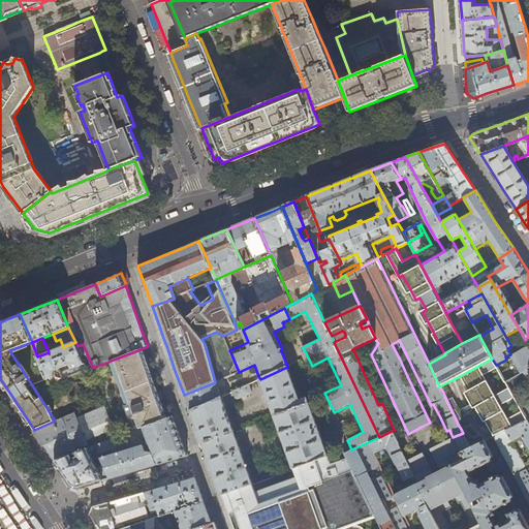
[(88,370),(87,370),(49,384),(37,356),(32,342),(9,350),(55,421),(99,402),(88,370)]
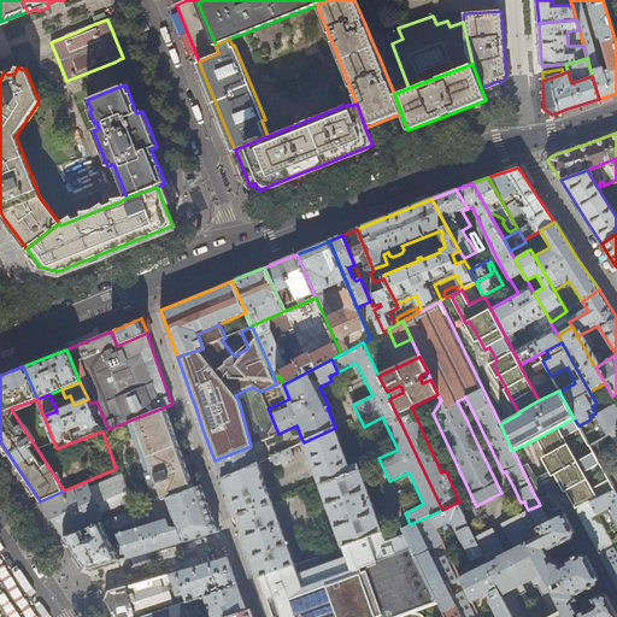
[(57,448),(101,432),(99,425),(95,416),(90,404),(88,399),(74,405),(57,411),(43,416),(57,448)]
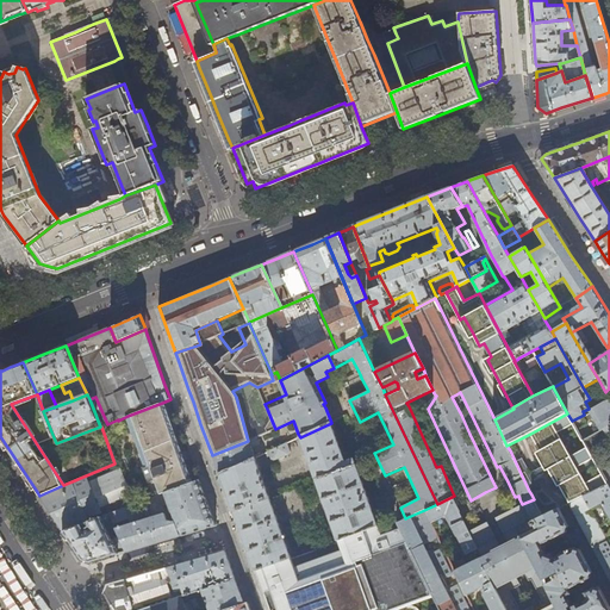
[(609,400),(609,399),(590,410),(602,431),(607,429),(609,425),(609,400)]
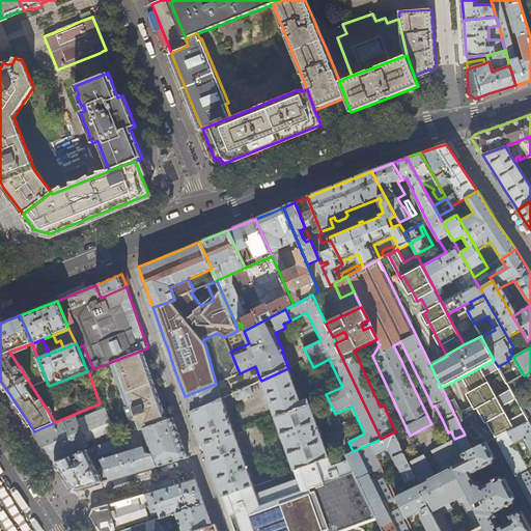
[(143,429),(167,420),(162,404),(152,381),(141,351),(111,362),(114,369),(113,369),(123,393),(123,394),(122,395),(132,419),(138,417),(142,429),(143,429)]
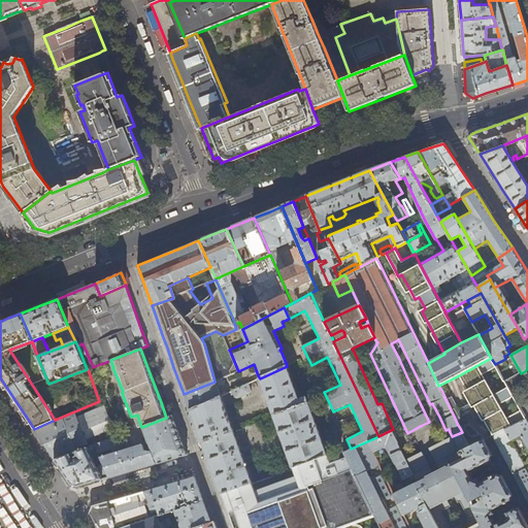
[(493,435),(526,420),(521,411),(506,419),(499,404),(514,397),(507,387),(494,395),(483,374),(496,367),(495,364),(491,358),(459,375),(493,435)]
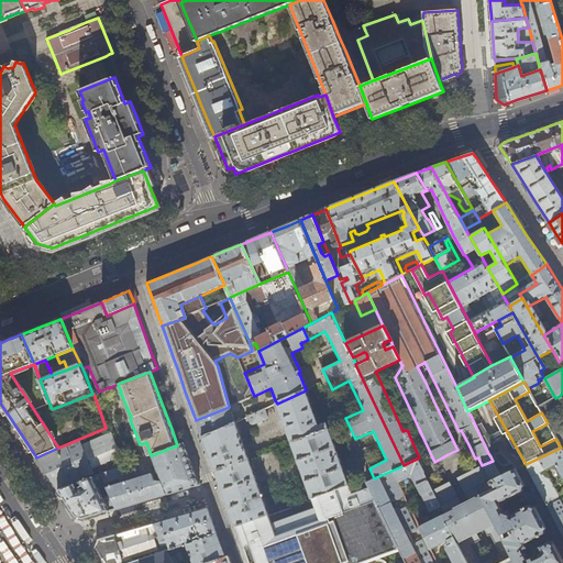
[(311,498),(349,485),(327,423),(319,426),(306,390),(277,404),(311,498)]
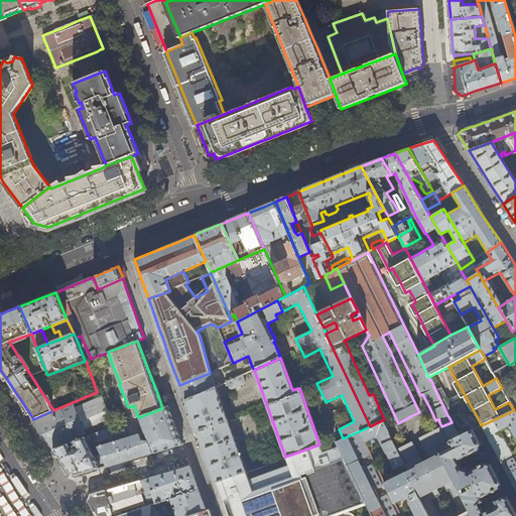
[(185,400),(215,387),(214,383),(210,373),(179,385),(183,396),(184,401),(185,400)]
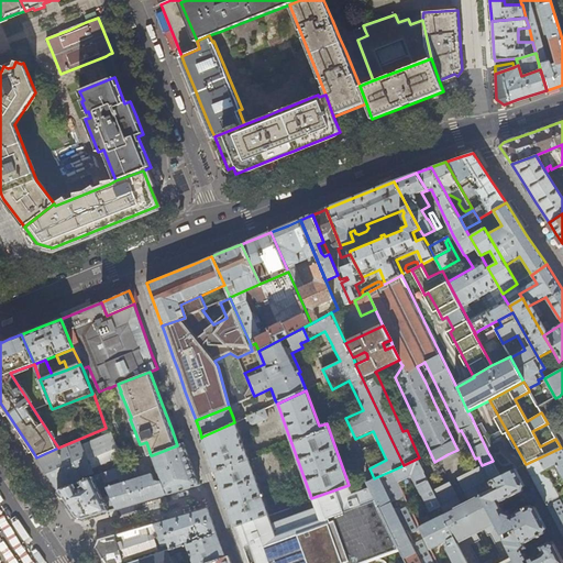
[(250,424),(252,426),(267,419),(267,417),(265,409),(244,418),(245,421),(249,420),(250,424)]
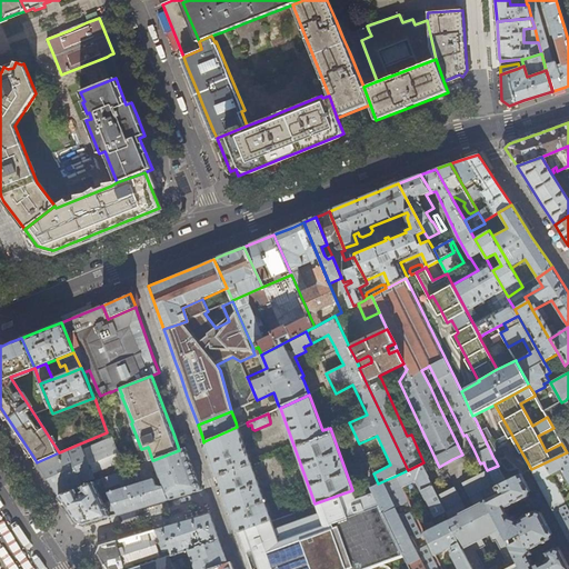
[(493,458),(501,455),(482,419),(481,419),(476,420),(493,458)]
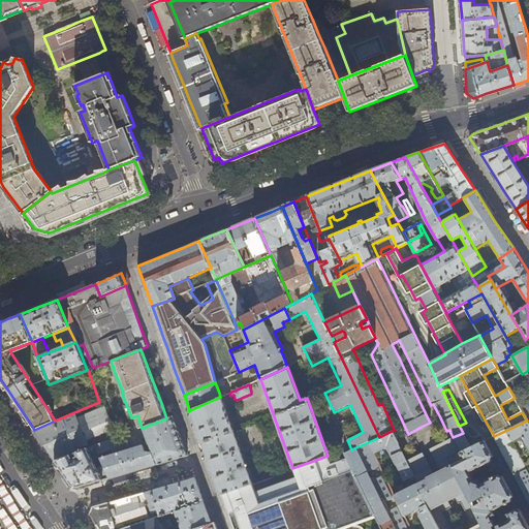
[(220,397),(190,410),(199,435),(211,467),(221,495),(252,484),(221,397),(220,397)]
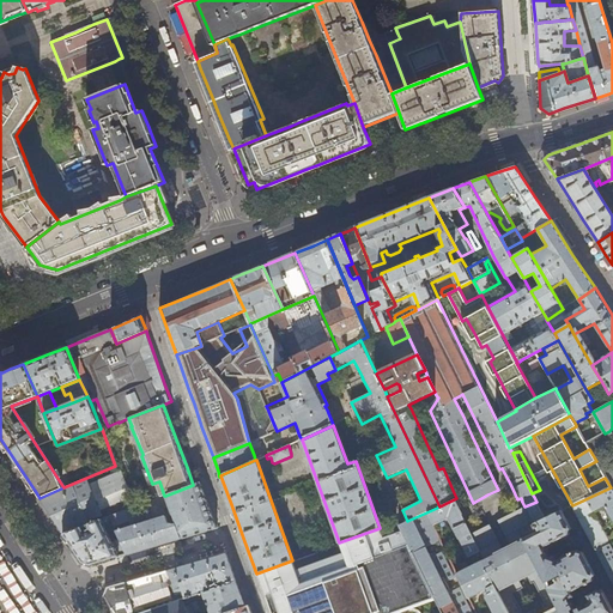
[(64,534),(98,521),(96,517),(134,502),(117,465),(115,466),(64,487),(40,498),(48,510),(61,530),(64,534)]
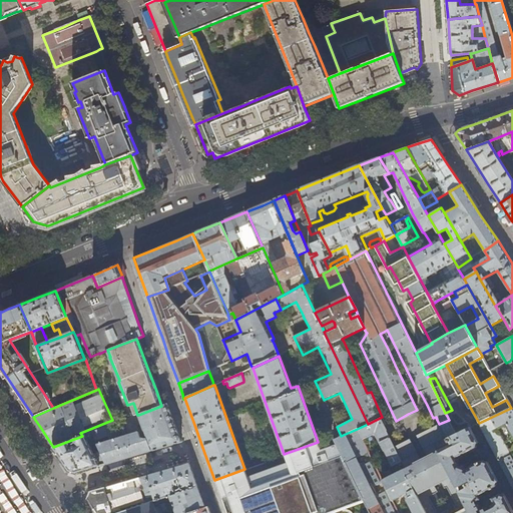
[(146,438),(147,438),(151,451),(181,442),(174,423),(167,404),(161,406),(138,415),(141,423),(146,438)]
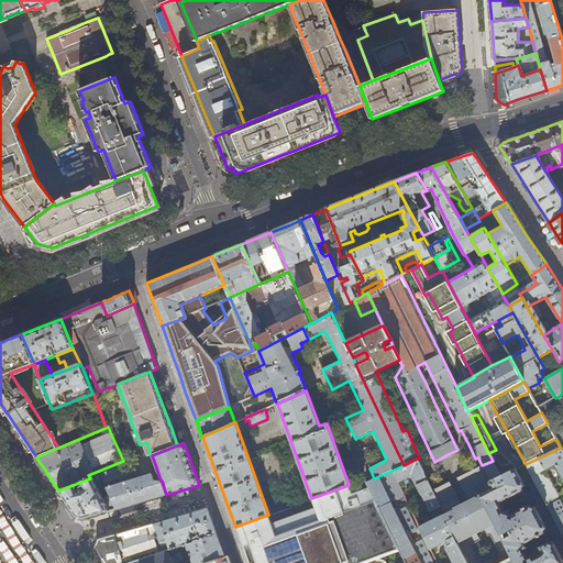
[(562,452),(561,448),(526,464),(562,536),(562,505),(543,470),(555,464),(562,479),(562,452)]
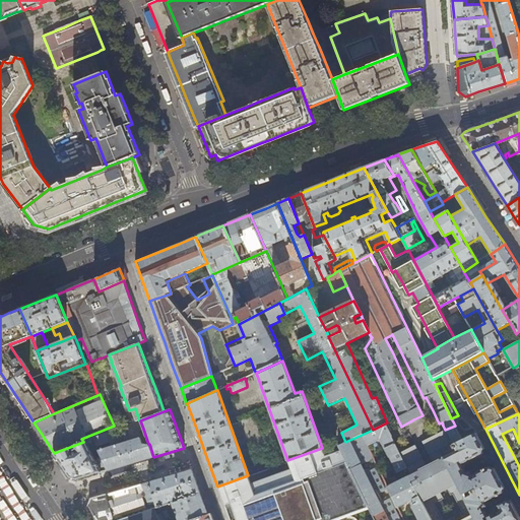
[(96,446),(143,429),(140,420),(139,420),(93,439),(96,446)]
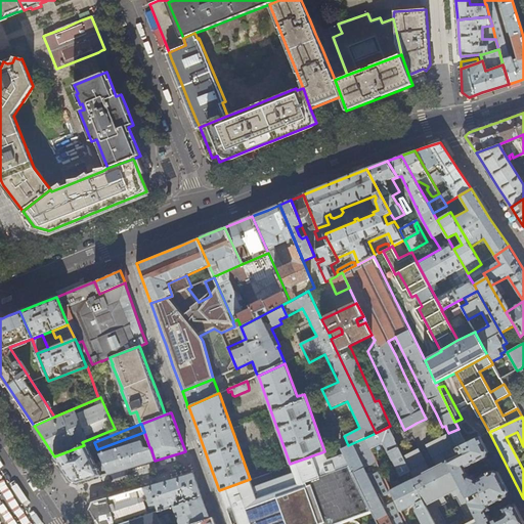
[(403,455),(388,427),(376,433),(364,438),(407,523),(436,523),(415,479),(404,483),(401,478),(411,474),(403,455)]
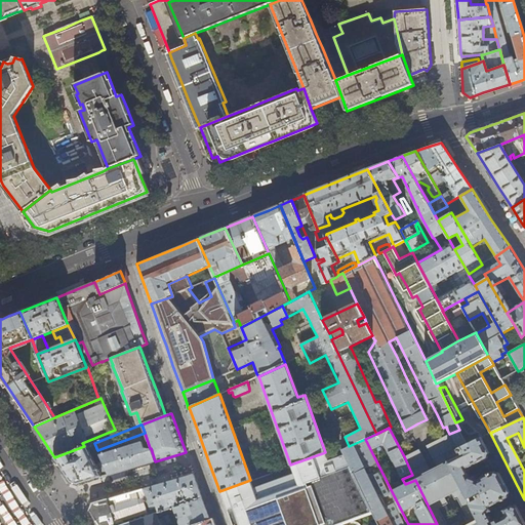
[(431,471),(419,449),(404,456),(412,475),(415,480),(437,524),(480,524),(470,502),(468,498),(444,455),(467,444),(459,430),(449,434),(427,445),(438,467),(435,469),(431,471)]
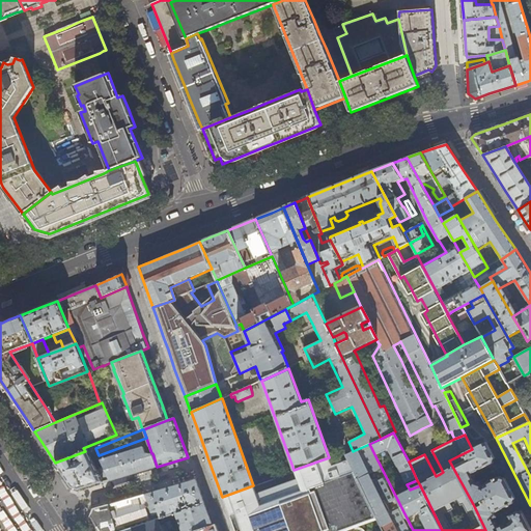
[(486,443),(472,449),(449,460),(473,504),(480,501),(482,505),(475,508),(485,530),(530,530),(530,529),(523,513),(518,511),(509,515),(511,521),(498,528),(493,519),(496,516),(494,512),(506,506),(507,506),(509,506),(508,505),(512,503),(514,498),(505,479),(500,477),(497,478),(496,477),(495,478),(493,479),(493,480),(481,486),(479,481),(475,483),(470,474),(492,463),(494,457),(486,443)]
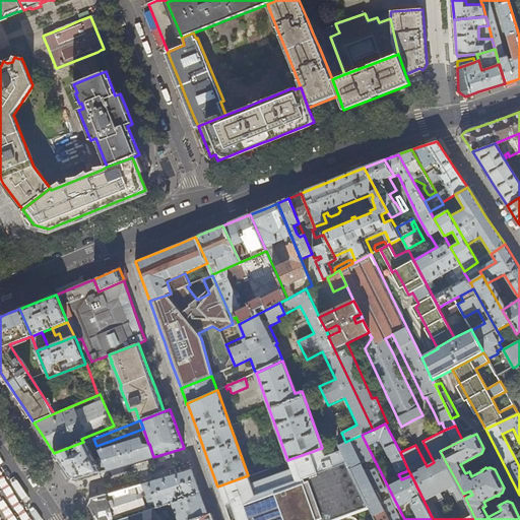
[(345,442),(339,445),(370,508),(375,519),(404,519),(362,435),(345,442)]
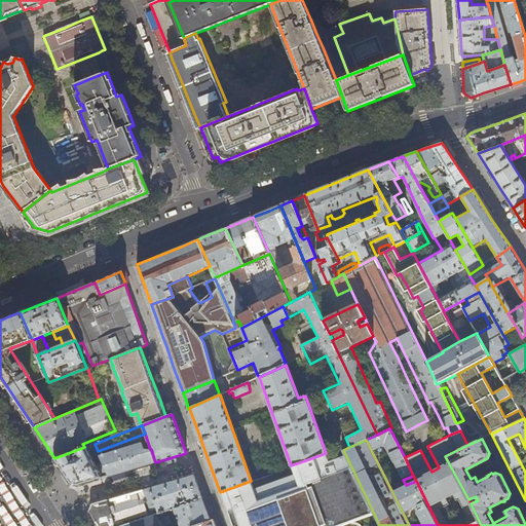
[(129,470),(155,462),(151,449),(150,449),(145,448),(142,442),(100,455),(110,476),(129,470)]
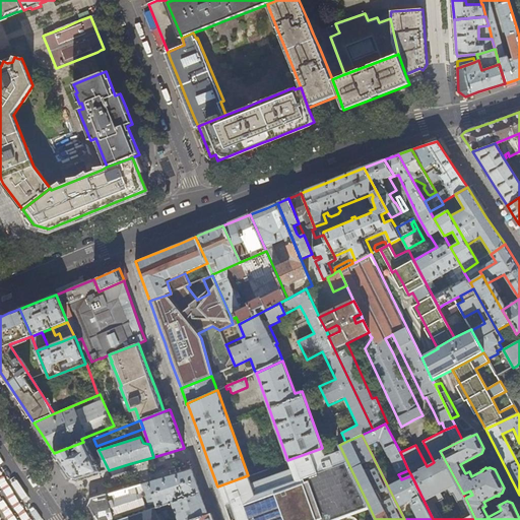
[(258,471),(278,464),(269,437),(249,444),(258,471)]
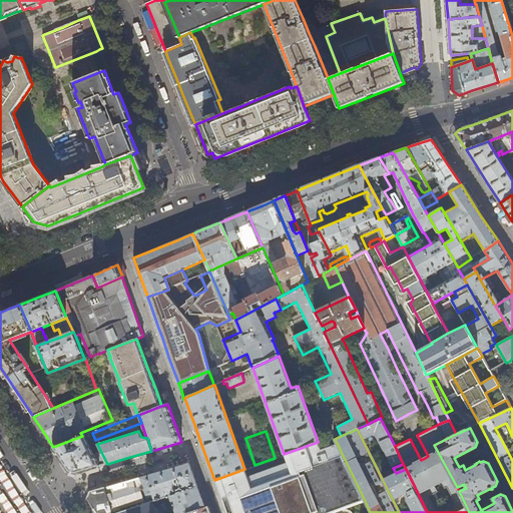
[(95,440),(92,433),(82,436),(53,447),(62,461),(69,471),(76,473),(107,464),(97,444),(95,440)]
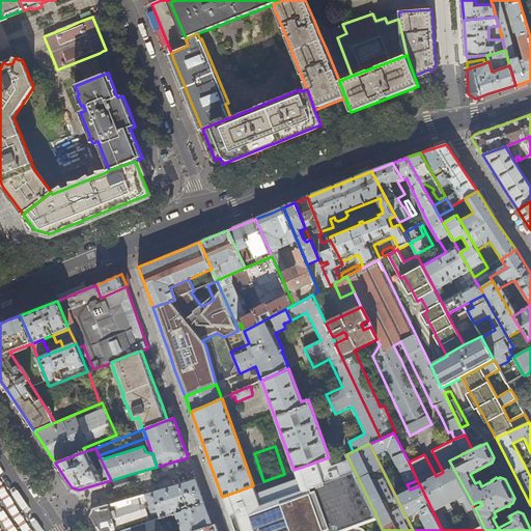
[(233,530),(362,530),(361,530),(360,529),(357,529),(354,529),(354,528),(378,519),(346,454),(344,451),(329,457),(294,470),(284,474),(263,481),(253,485),(222,497),(233,530)]
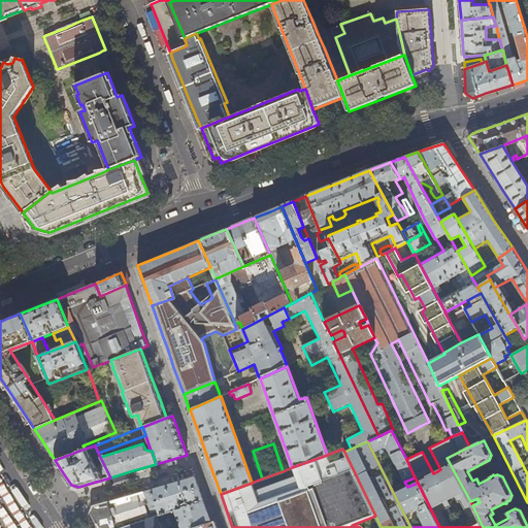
[(163,486),(144,492),(154,517),(158,516),(158,517),(175,512),(180,527),(196,527),(211,523),(195,476),(163,486)]
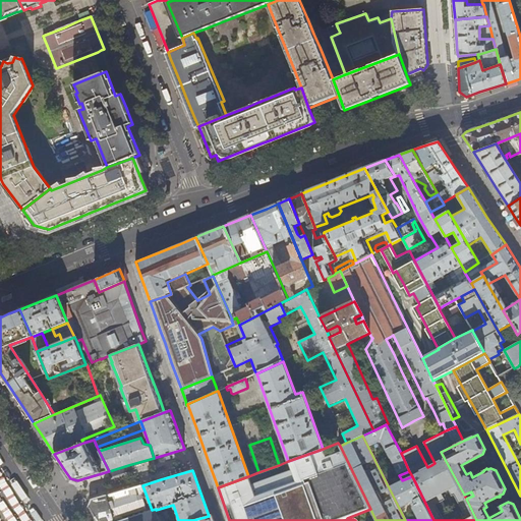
[(114,518),(114,520),(120,520),(152,510),(142,485),(92,500),(89,507),(97,520),(98,520),(109,520),(114,518)]
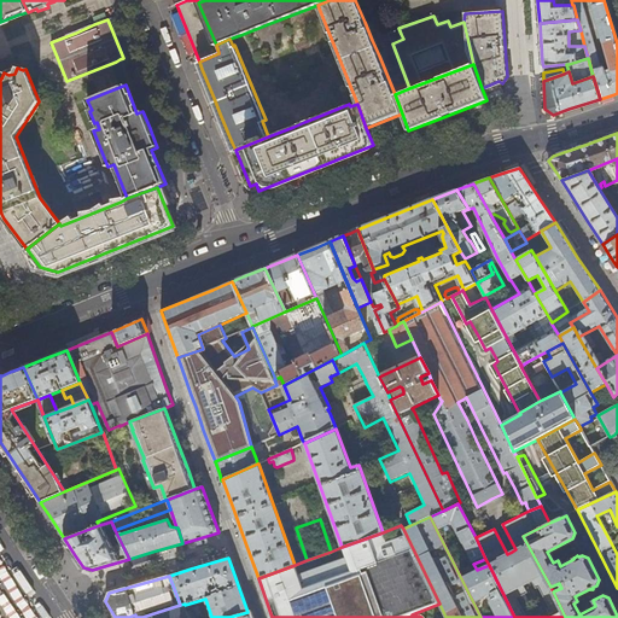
[(190,617),(188,613),(185,605),(185,604),(180,605),(143,617),(190,617)]
